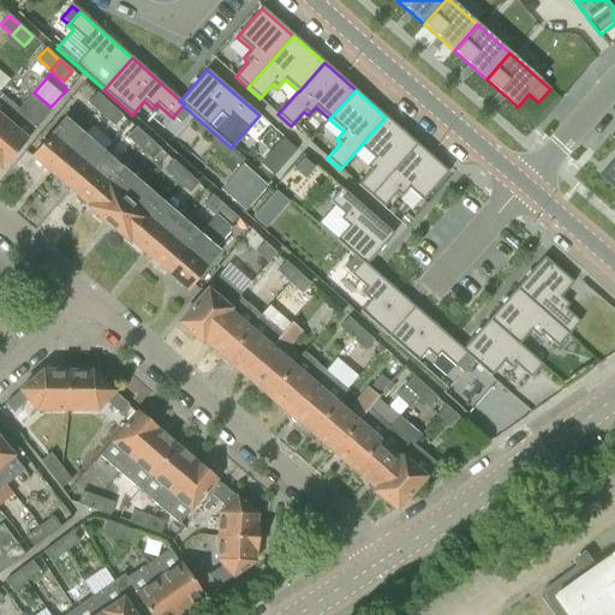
[(0,93),(0,131),(19,109),(0,93)]
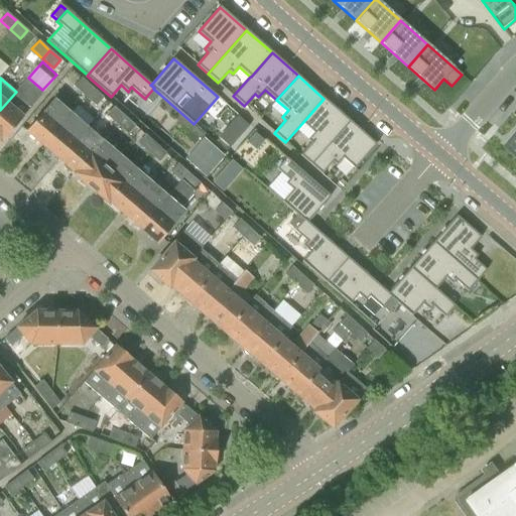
[(86,97),(93,89),(82,79),(75,88),(86,97)]
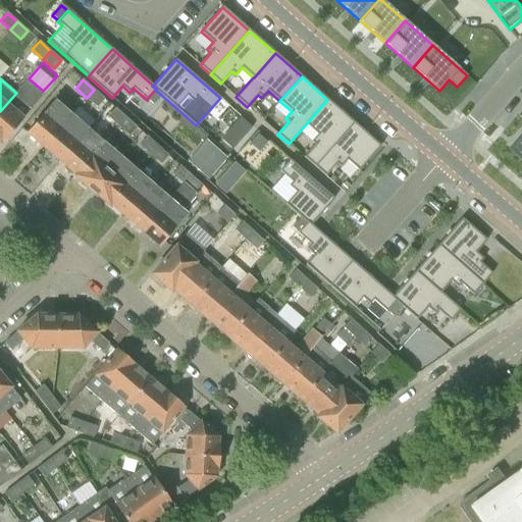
[(16,93),(0,111),(0,143),(1,145),(44,95),(27,81),(16,93)]
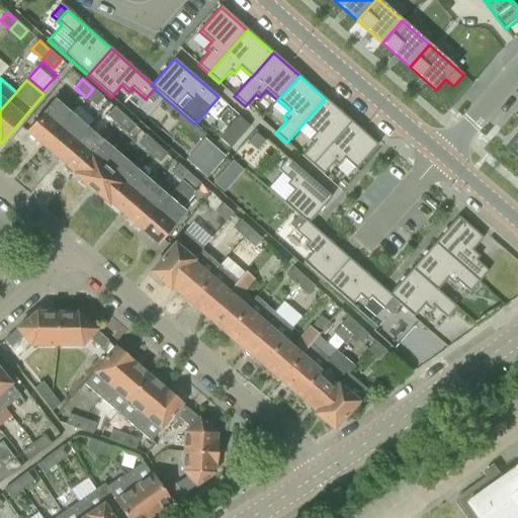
[(104,98),(93,89),(86,97),(96,106),(104,98)]
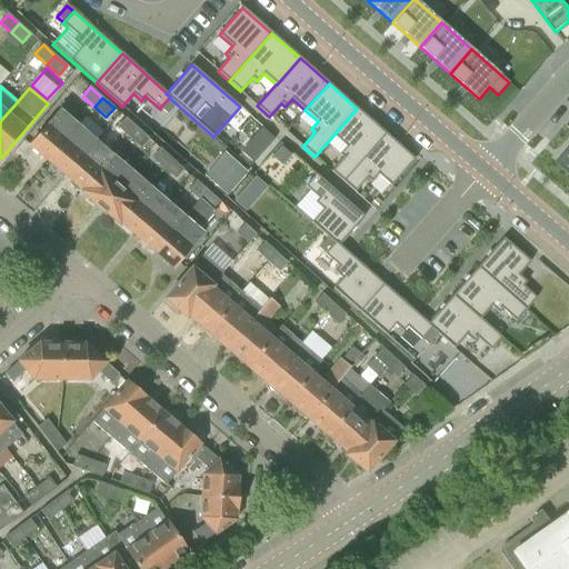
[(169,98),(160,108),(167,113),(176,103),(169,98)]
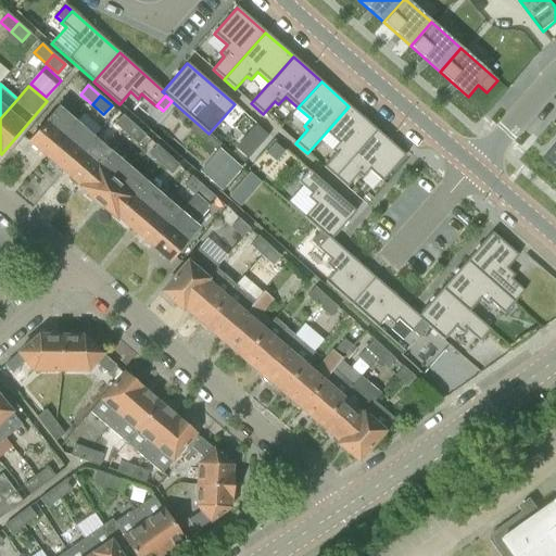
[(28,141),(47,158),(77,122),(59,106),(28,141)]
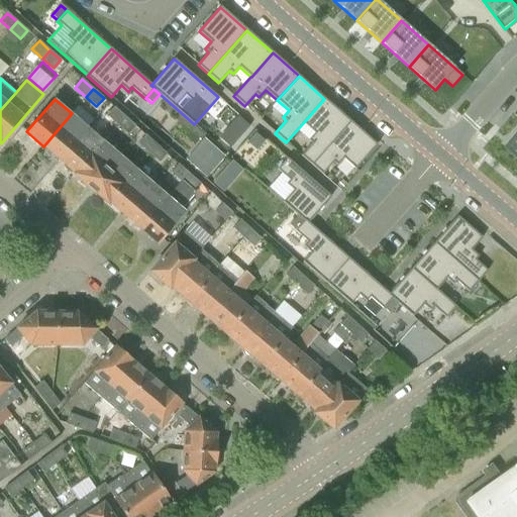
[(312,143),(301,156),(312,166),(350,121),(324,99),(303,123),(314,133),(308,140),(312,143)]
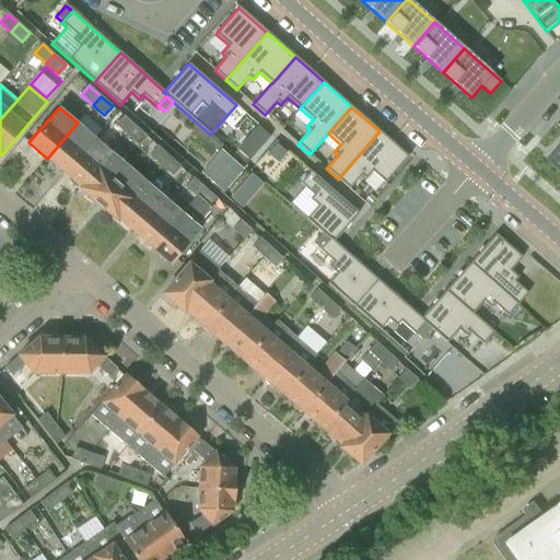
[(127,136),(136,127),(124,116),(116,126),(127,136)]
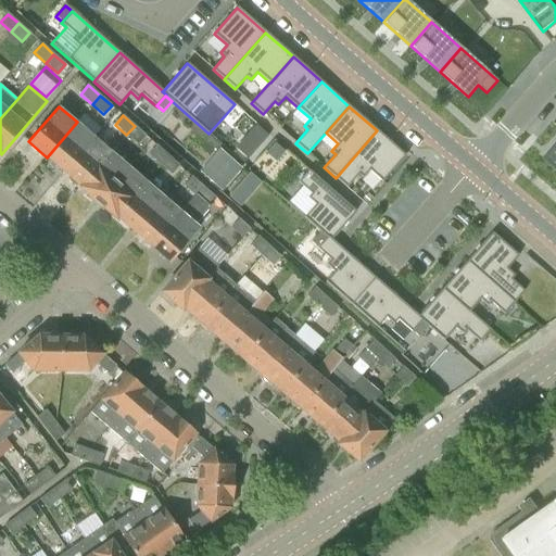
[(77,122),(47,158),(64,172),(95,137),(77,122)]
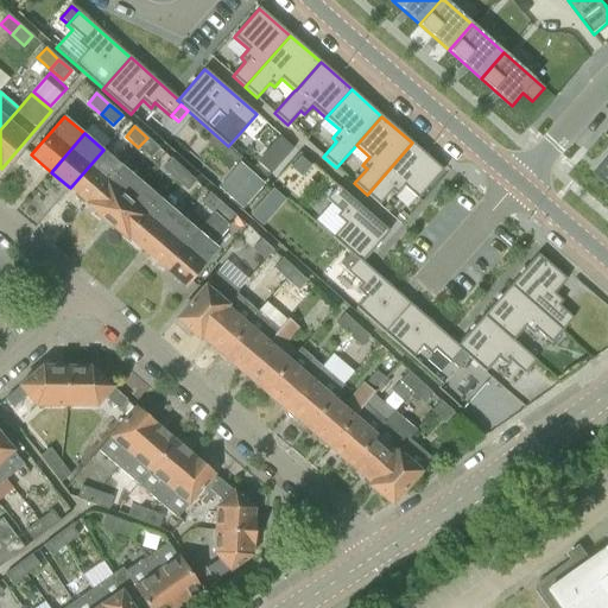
[(147,138),(138,147),(151,158),(159,149),(147,138)]
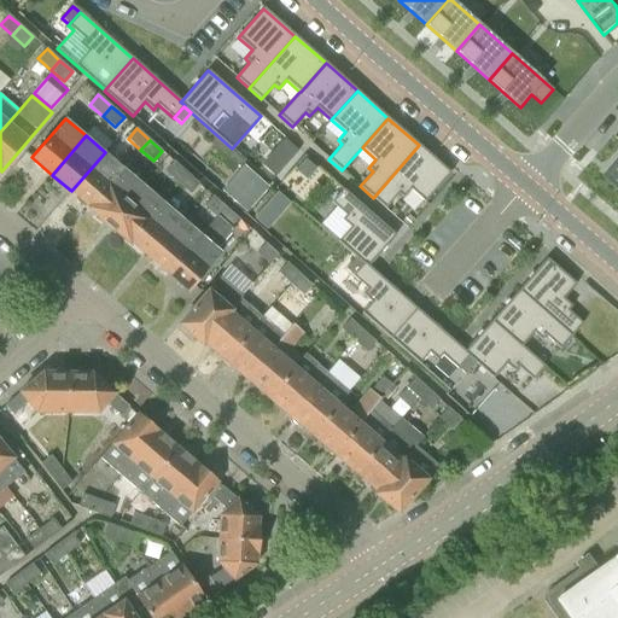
[(419,145),(373,198),(385,209),(398,193),(402,198),(410,190),(425,202),(445,178),(450,173),(419,145)]
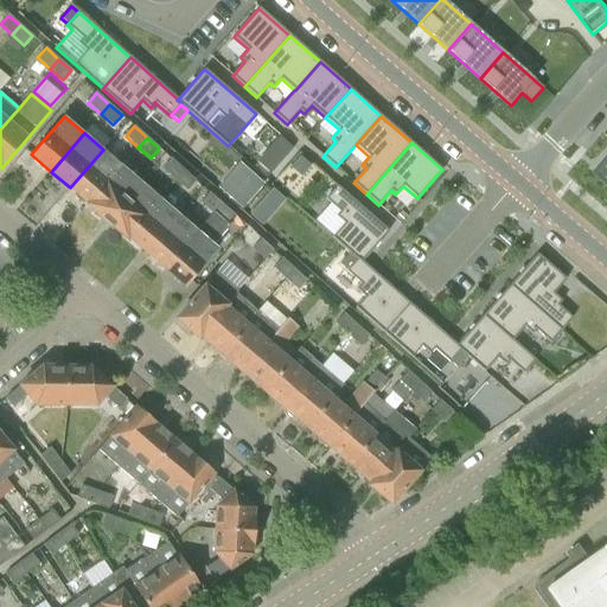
[(103,149),(70,187),(89,204),(122,166),(103,149)]
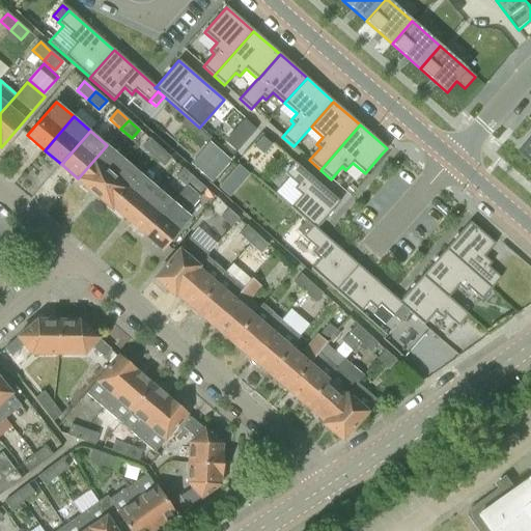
[(236,151),(245,141),(233,131),(224,141),(236,151)]
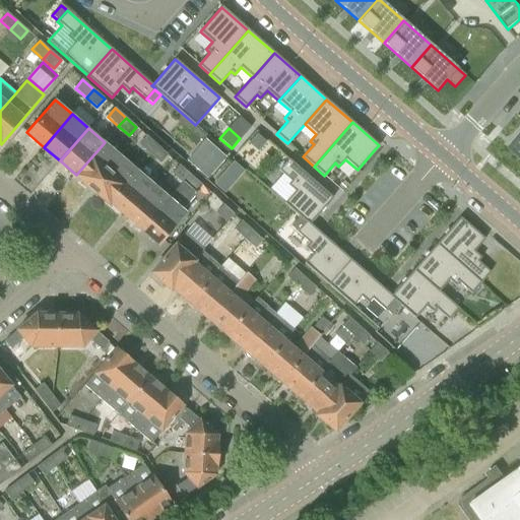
[(256,134),(249,143),(258,150),(265,141),(256,134)]
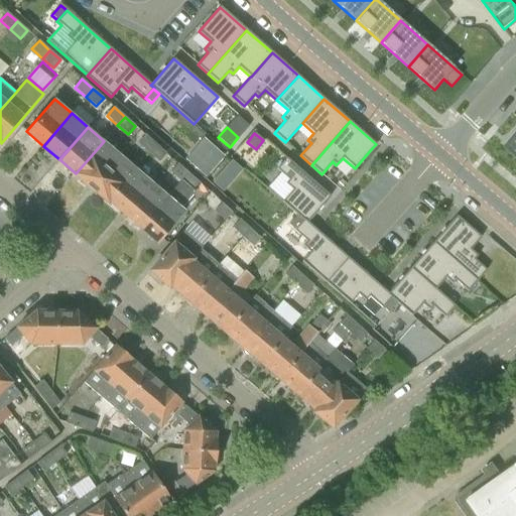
[(515,133),(498,155),(515,169),(515,133)]
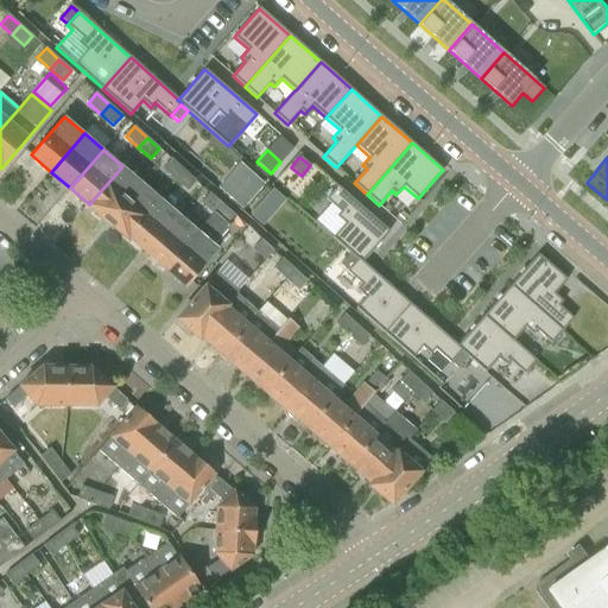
[(184,170),(171,159),(163,169),(175,179),(184,170)]
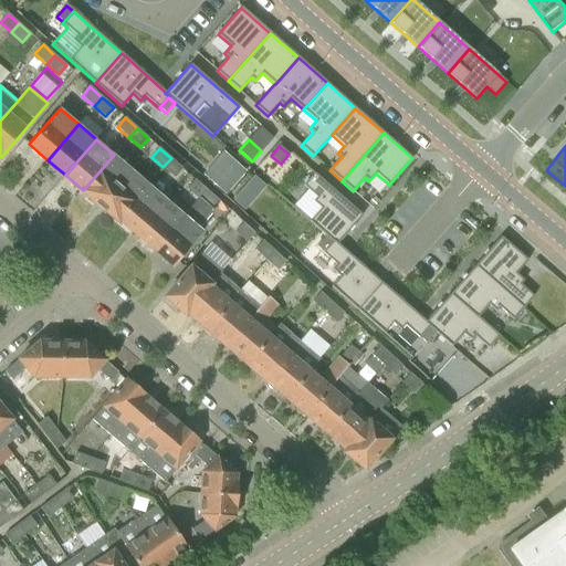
[(114,155),(83,190),(82,192),(100,207),(132,170),(114,155)]
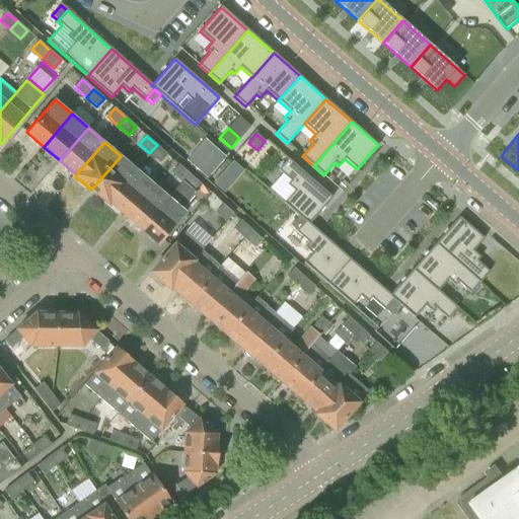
[(157,145),(149,153),(160,163),(167,154),(157,145)]
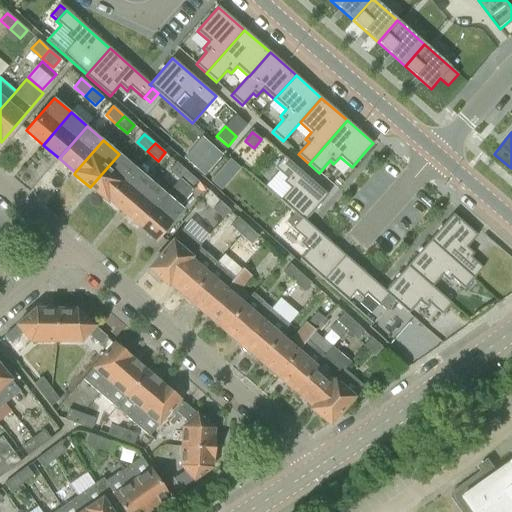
[(204,178),(222,157),(211,147),(193,168),(204,178)]
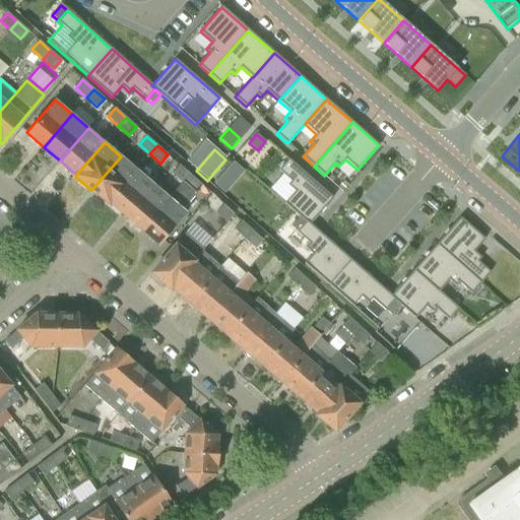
[(121,156),(91,190),(108,204),(137,170),(121,156)]
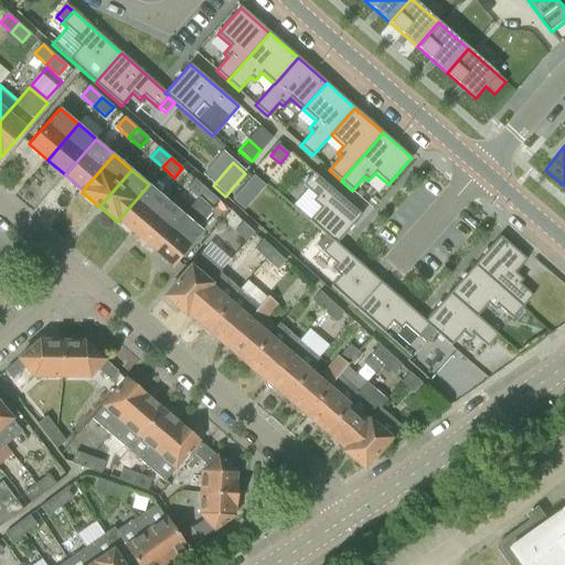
[(307,189),(292,205),(309,220),(309,221),(326,235),(331,241),(332,242),(332,241),(336,244),(337,243),(361,215),(344,200),(313,173),(302,185),(307,189)]
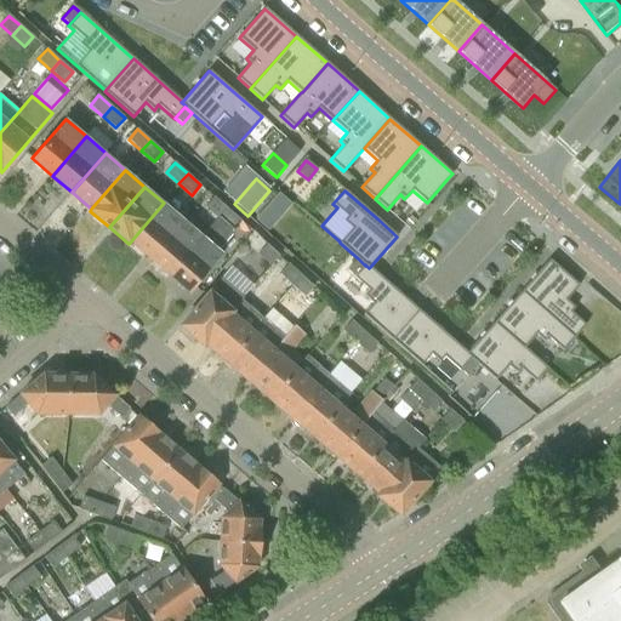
[(267,206),(279,217),(291,204),(279,193),(267,206)]
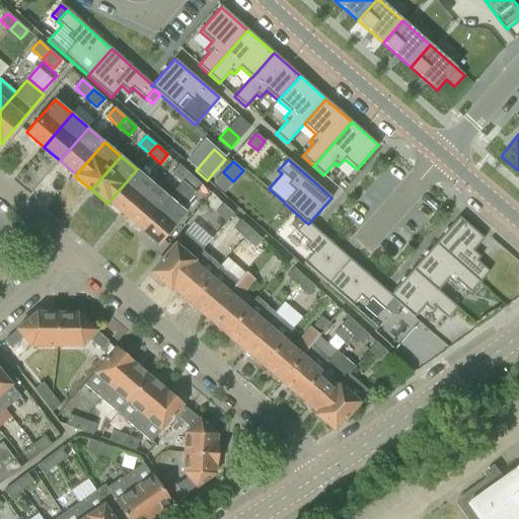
[(182,182),(190,174),(179,165),(171,173),(182,182)]
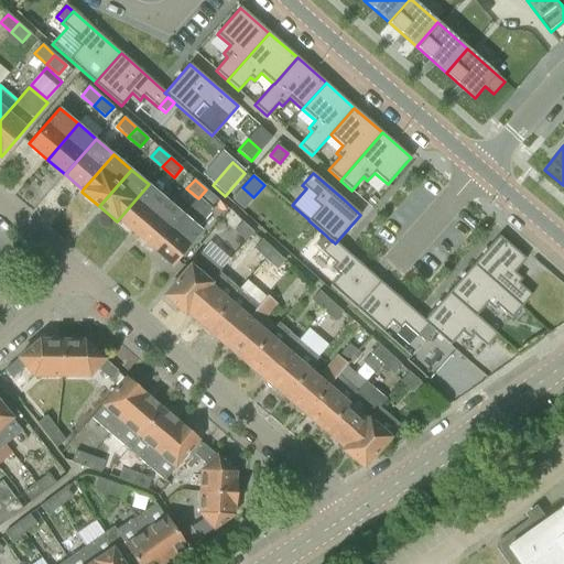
[(149,184),(117,221),(118,223),(119,221),(136,236),(166,199),(149,184)]
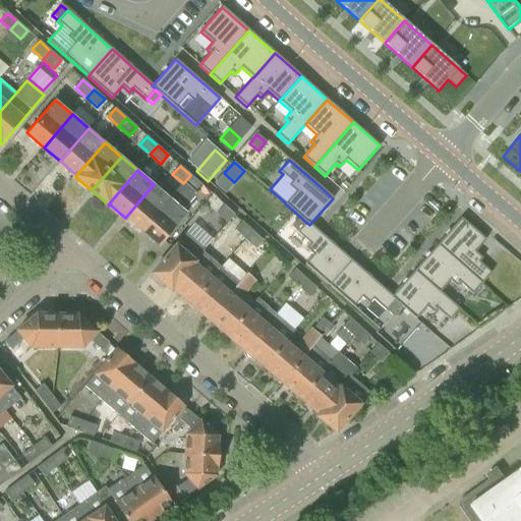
[(201,184),(190,175),(183,183),(193,192),(201,184)]
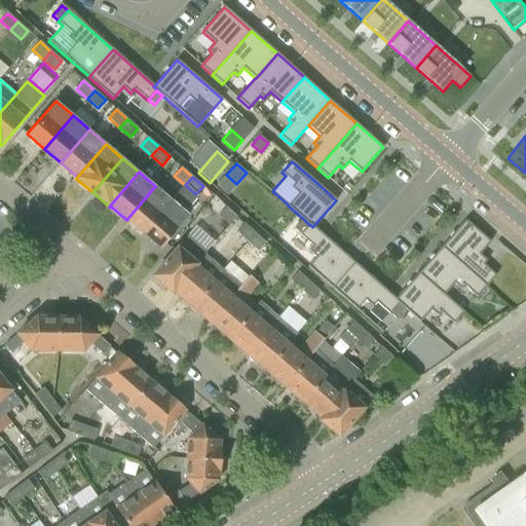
[(172,200),(143,233),(160,249),(189,215),(185,212),(198,196),(195,194),(185,185),(172,200)]
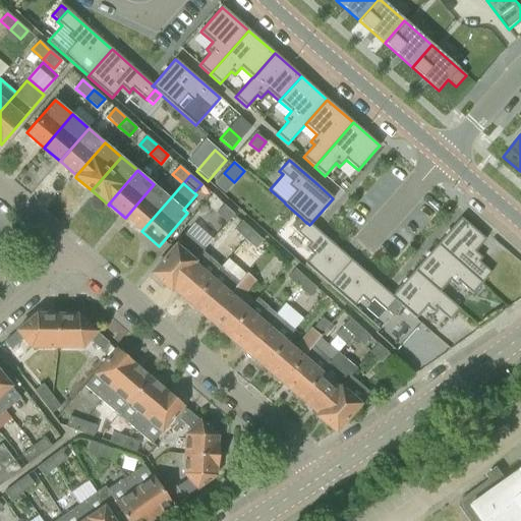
[(154,184),(125,218),(141,231),(170,198),(154,184)]
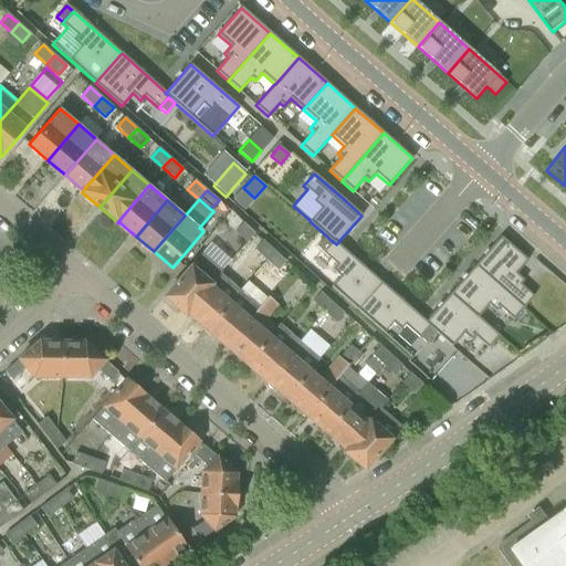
[(247,242),(254,233),(243,223),(236,232),(247,242)]
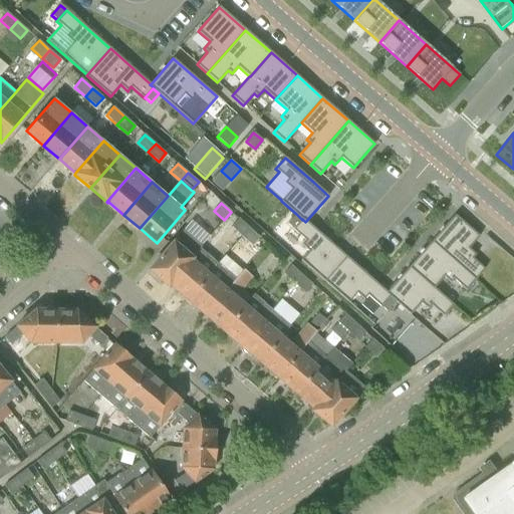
[(296,214),(287,223),(293,229),(301,219),(296,214)]
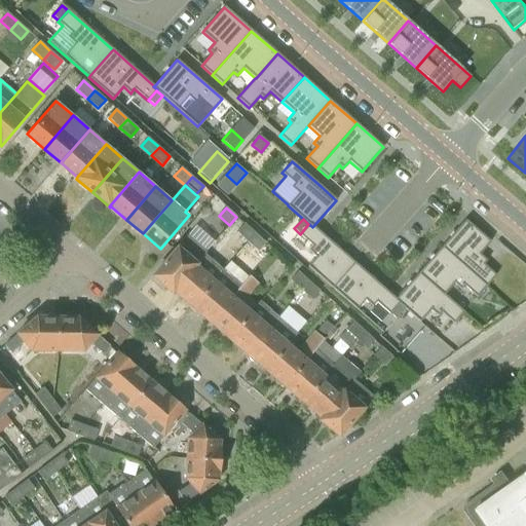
[(465,220),(441,248),(486,287),(495,275),(483,264),(487,261),(479,255),(490,241),(465,220)]
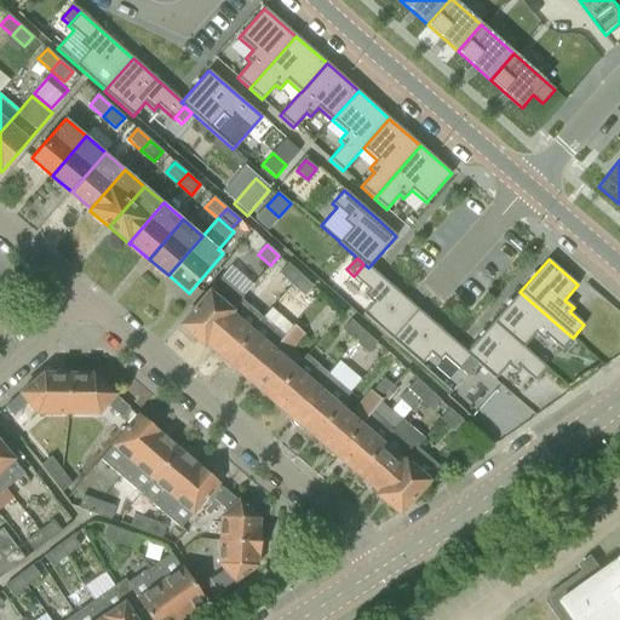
[(279,274),(292,285),(300,275),(288,263),(279,274)]
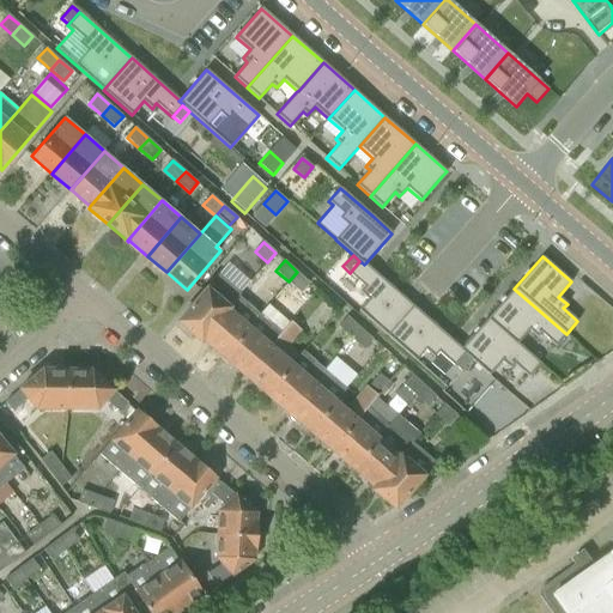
[(350,273),(365,287),(360,292),(369,299),(359,311),(387,335),(413,307),(365,263),(364,265),(360,261),(360,262),(359,261),(350,273)]
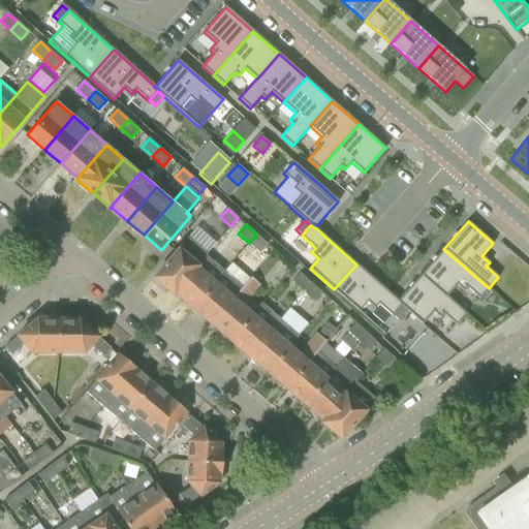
[(256,235),(249,243),(259,253),(268,244),(256,235)]
